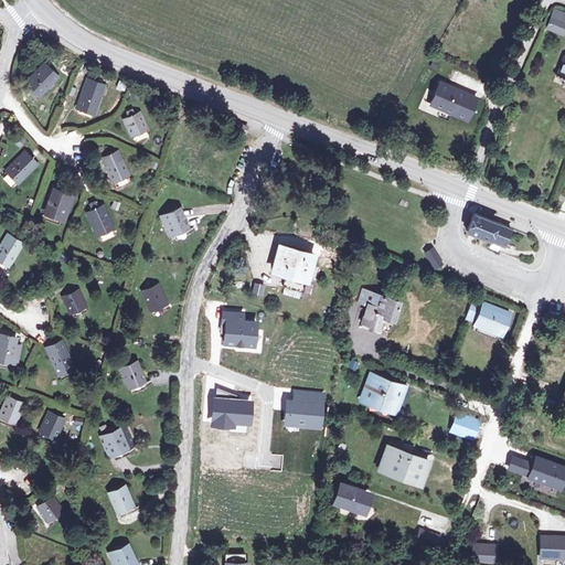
[(564,29),(564,12),(554,9),(546,29),(563,35),(564,29)]
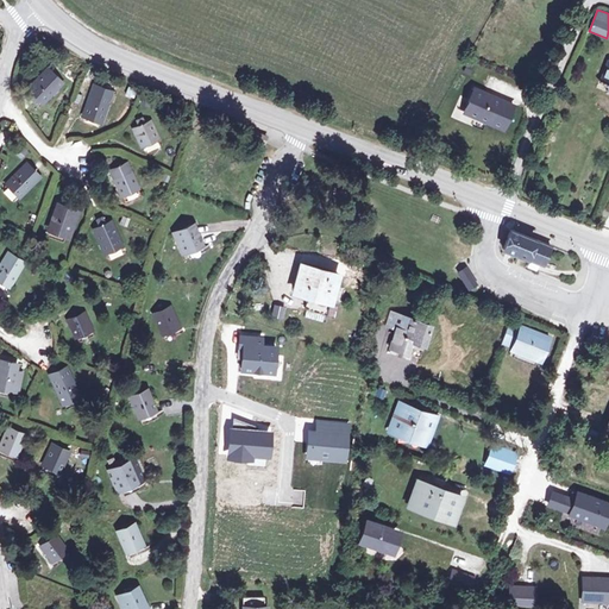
[(51,76),(31,94),(39,104),(60,85),(51,76)]
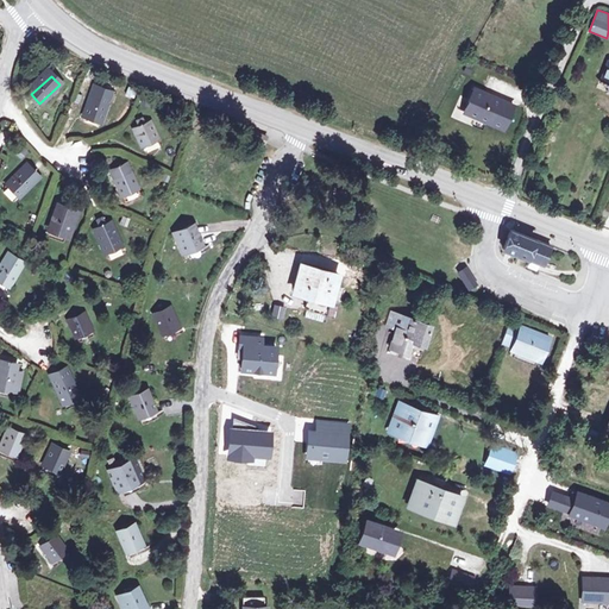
[(510,110),(472,93),(462,117),(501,133),(510,110)]
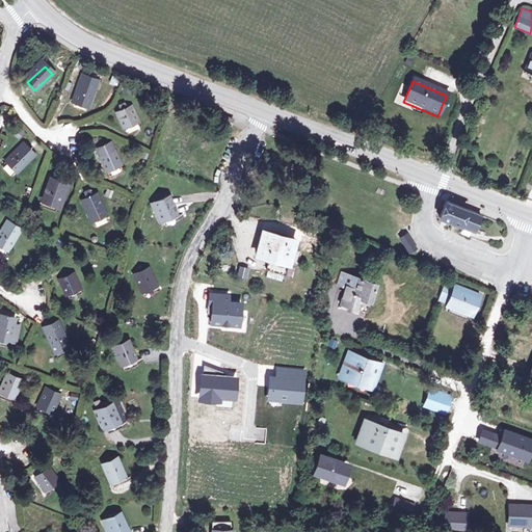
[(90,92),(80,88),(74,109),(84,113),(90,92)]
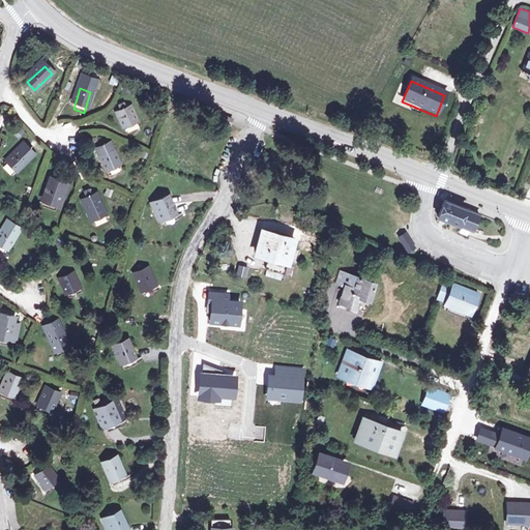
[(129,107),(118,111),(126,130),(138,126),(129,107)]
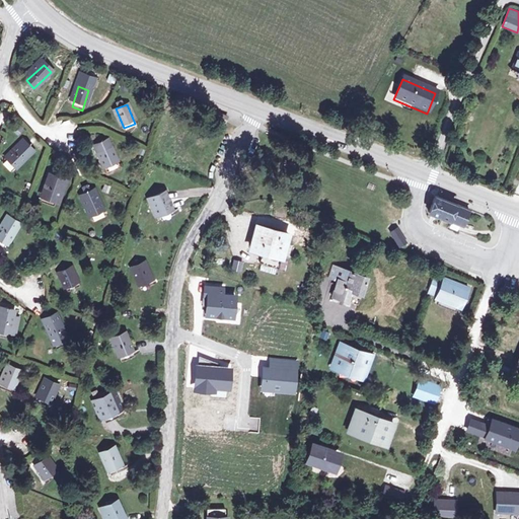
[(227,116),(217,112),(215,118),(225,121),(227,116)]
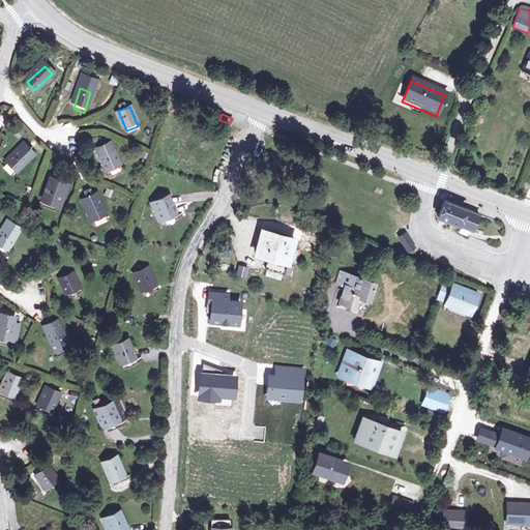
[(135,142),(150,146),(152,138),(137,135),(135,142)]
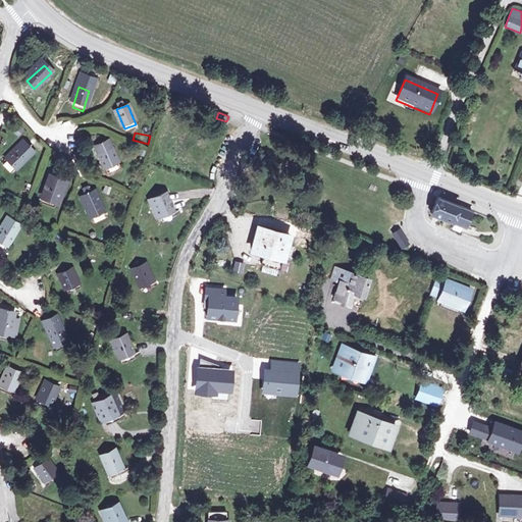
[(33,154),(24,146),(4,166),(12,173),(33,154)]
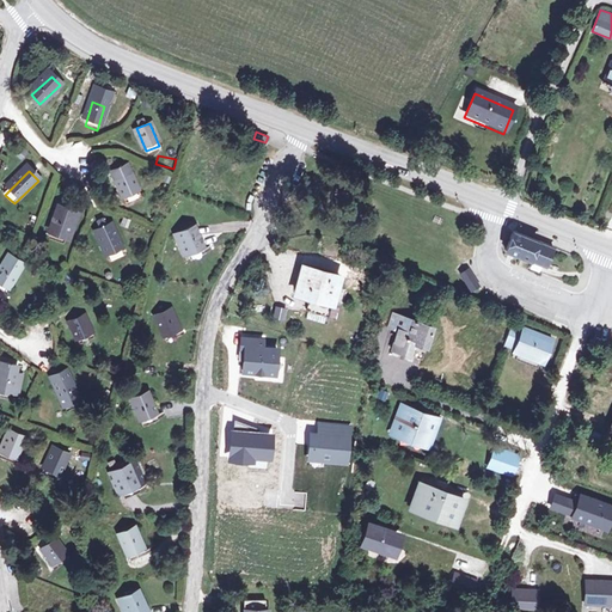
[(128,171),(116,177),(129,202),(141,197),(128,171)]
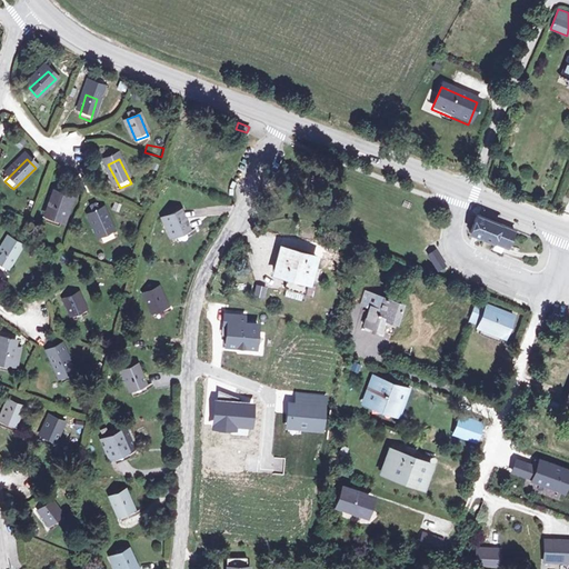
[(61,220),(69,196),(55,191),(48,216),(61,220)]
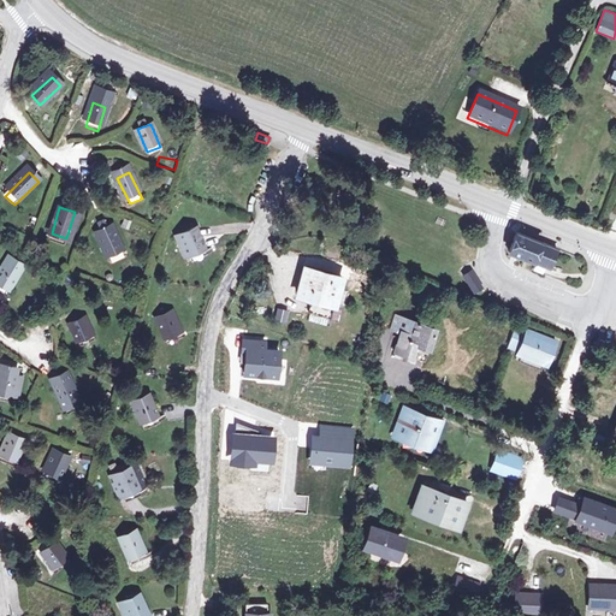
[(81,214),(75,212),(66,238),(73,240),(81,214)]
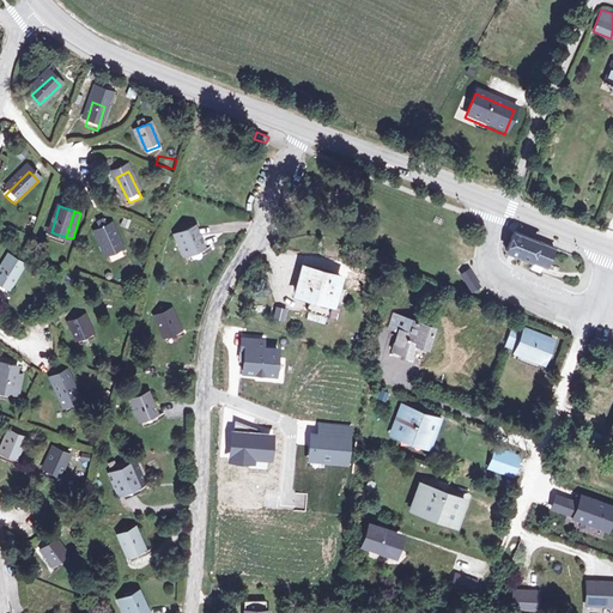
[(110,226),(97,231),(108,254),(120,249),(110,226)]
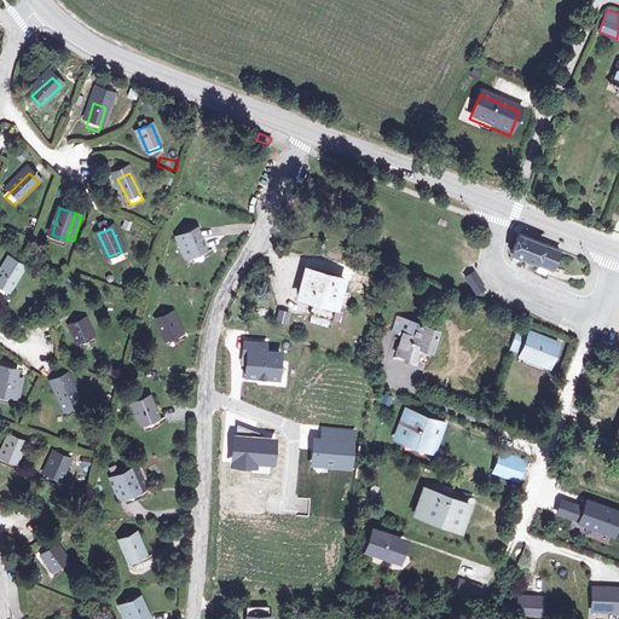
[(179,239),(185,249),(190,259),(208,248),(198,229),(179,239)]
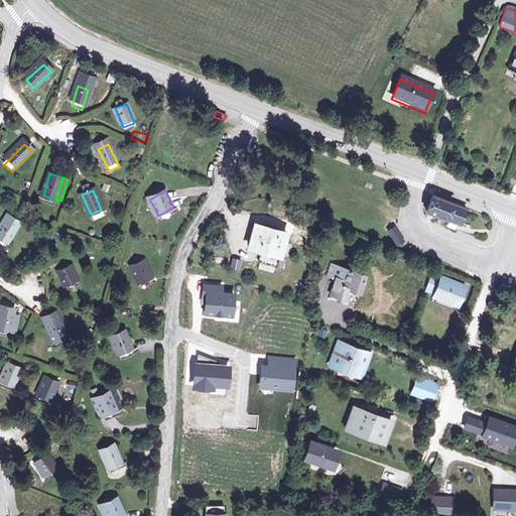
[(466,209),(432,196),(426,211),(432,214),(453,223),(460,226),(466,209)]
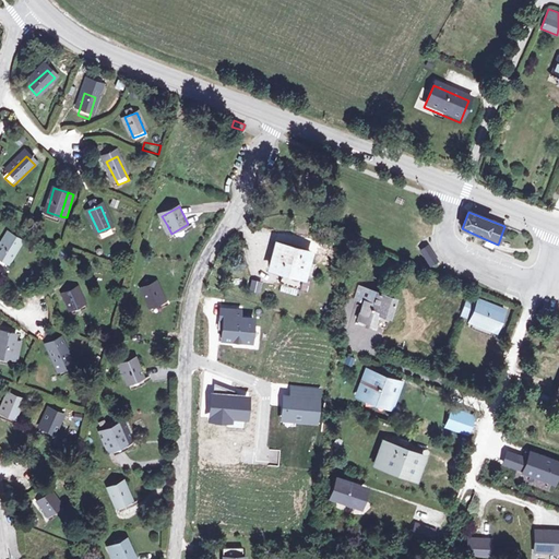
[(19,247),(9,241),(0,256),(0,266),(7,270),(19,247)]
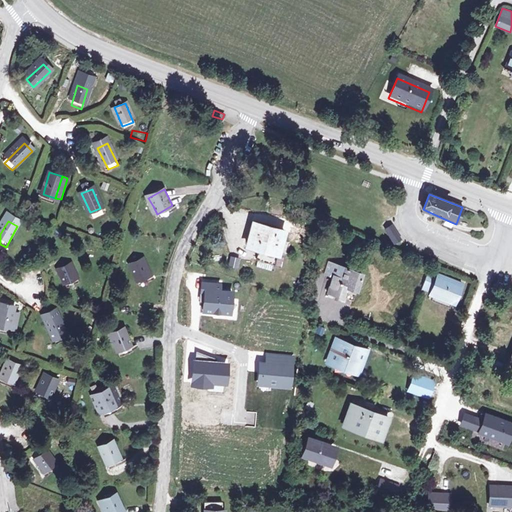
[(284,231),(253,222),(246,244),(277,253),(284,231)]
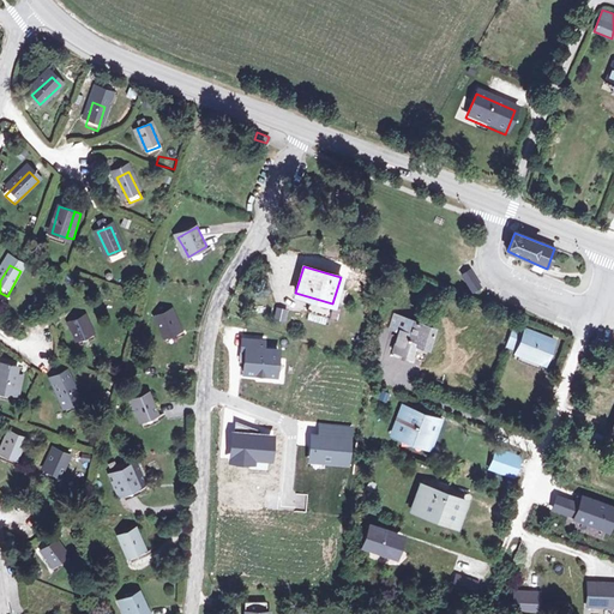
[(469,270),(461,276),(465,282),(473,277),(469,270)]
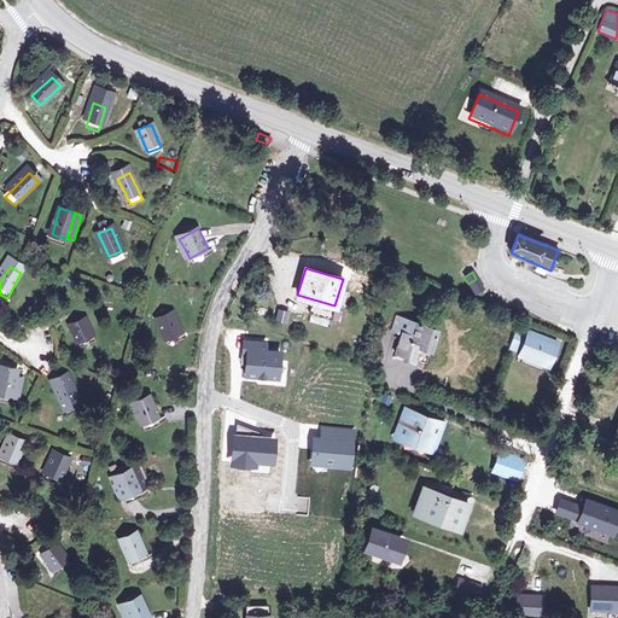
[(476,279),(468,284),(474,293),(482,289),(476,279)]
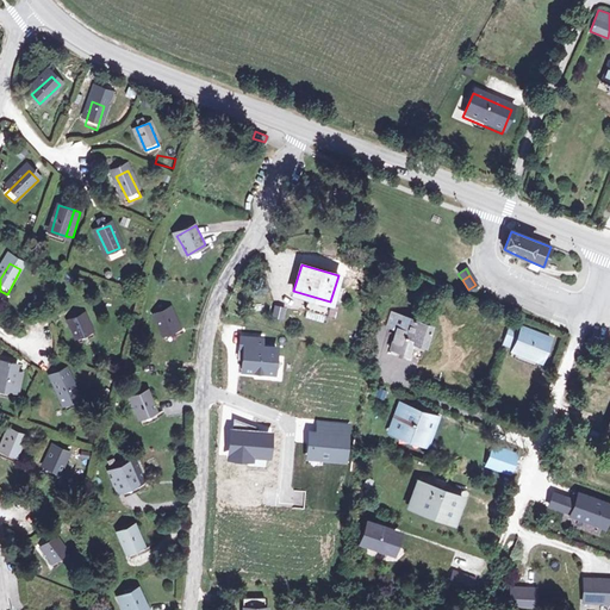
[(287,309),(277,306),(273,318),(285,321),(287,309)]
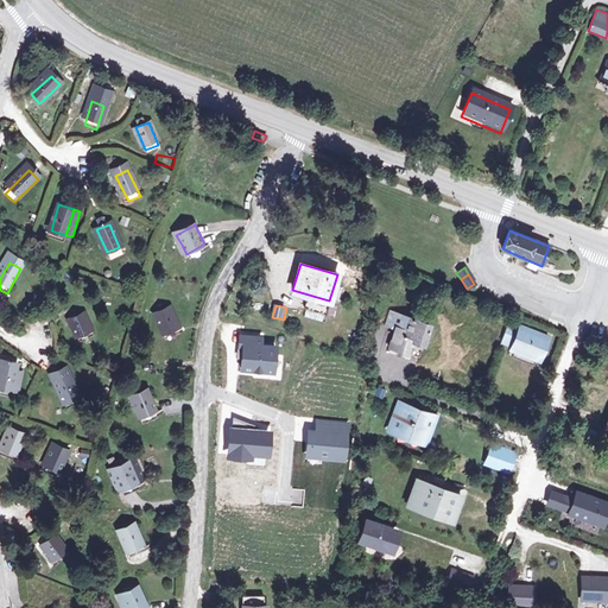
[(171,306),(153,314),(163,335),(181,328),(171,306)]
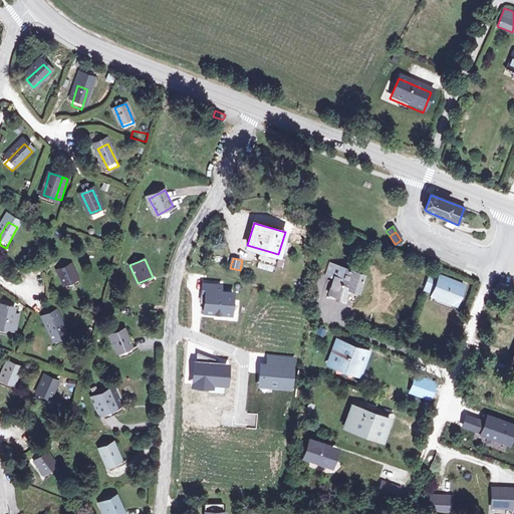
[(361,273),(339,264),(331,262),(327,272),(334,274),(327,292),(342,298),(343,295),(346,287),(355,290),(361,273)]
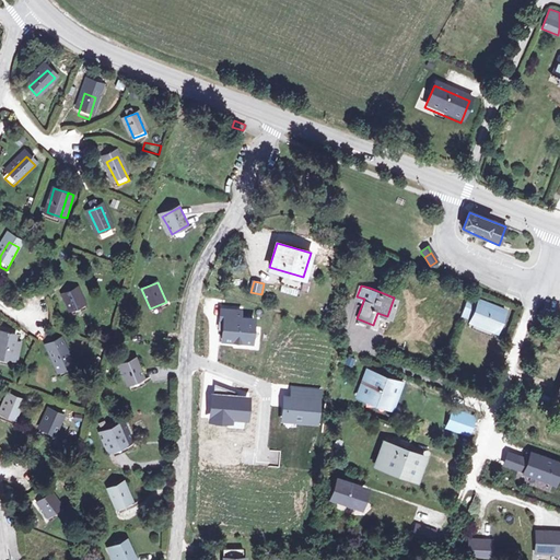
[(77,290),(65,295),(76,316),(86,312),(77,290)]
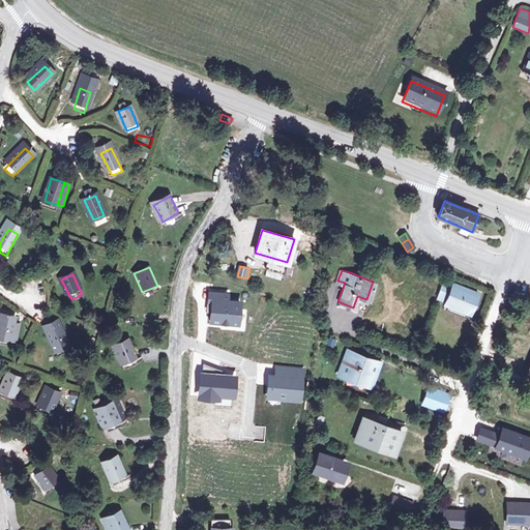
[(441,283),(435,298),(445,302),(444,305),(469,315),(477,295),(452,285),(451,288),(441,283)]
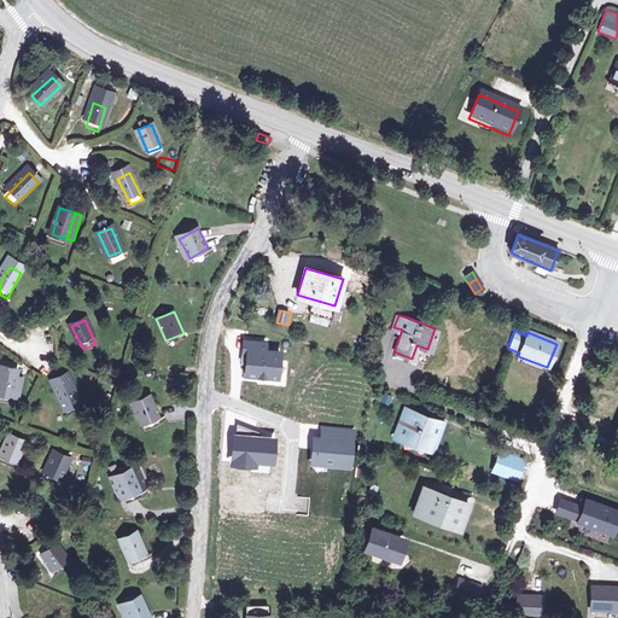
[(266,340),(243,338),(242,347),(266,348),(266,340)]
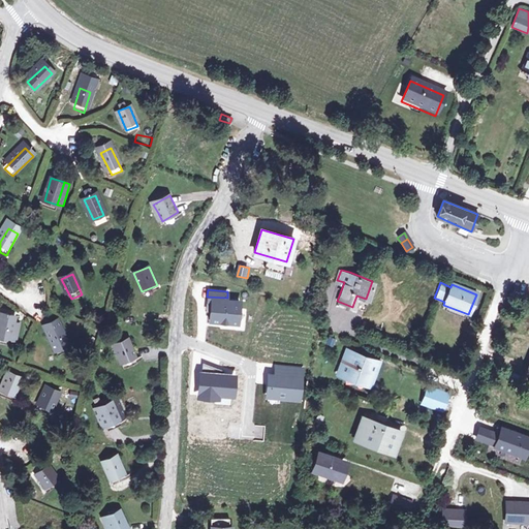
[(210,297),(208,321),(239,323),(240,299),(210,297)]
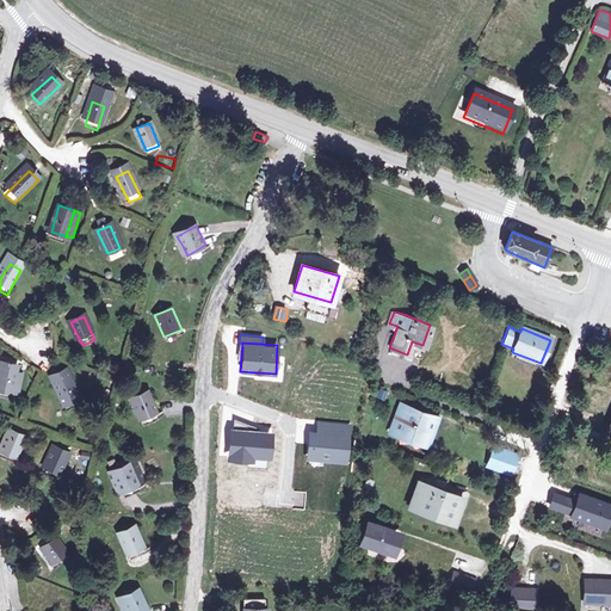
[(25,364),(7,360),(1,392),(19,395),(25,364)]
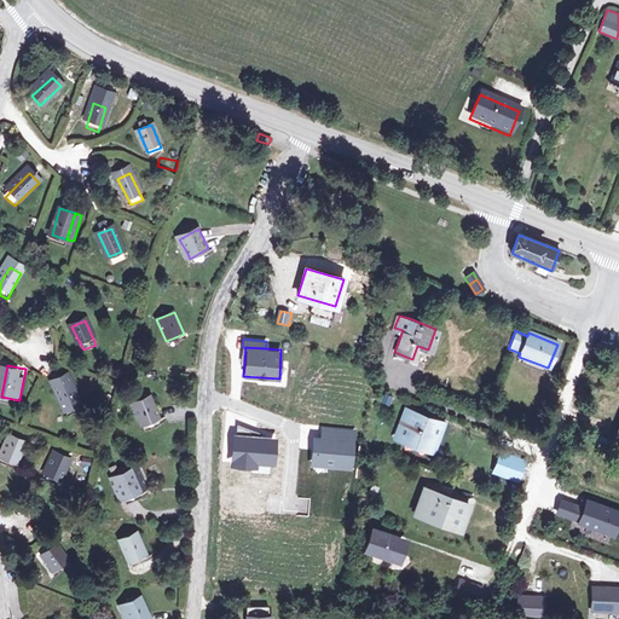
[(69,376),(57,382),(74,415),(86,409),(69,376)]
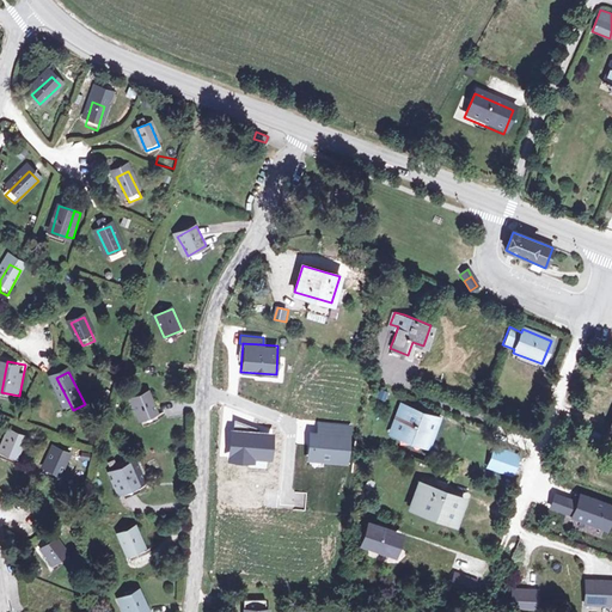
[(385,402),(389,392),(380,389),(377,398),(385,402)]
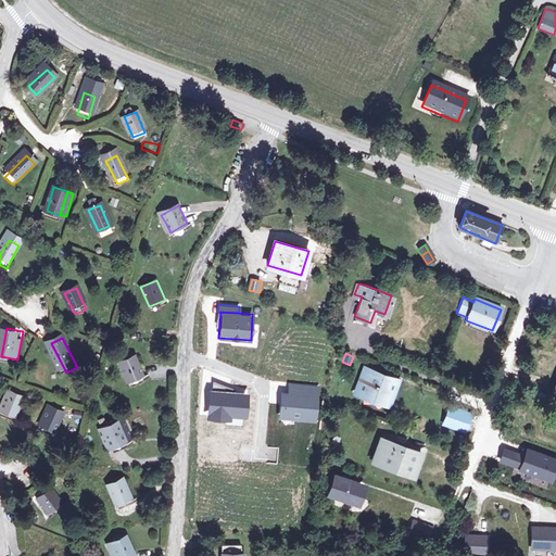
[(138,356),(119,364),(127,382),(146,375),(138,356)]
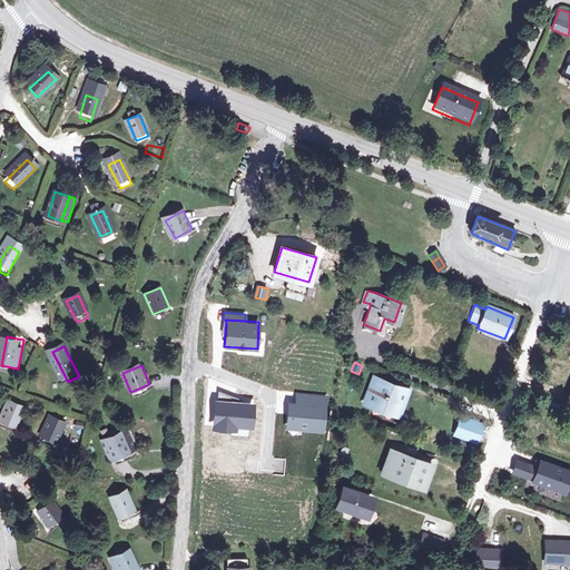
[(404,395),(375,385),(366,408),(396,419),(404,395)]
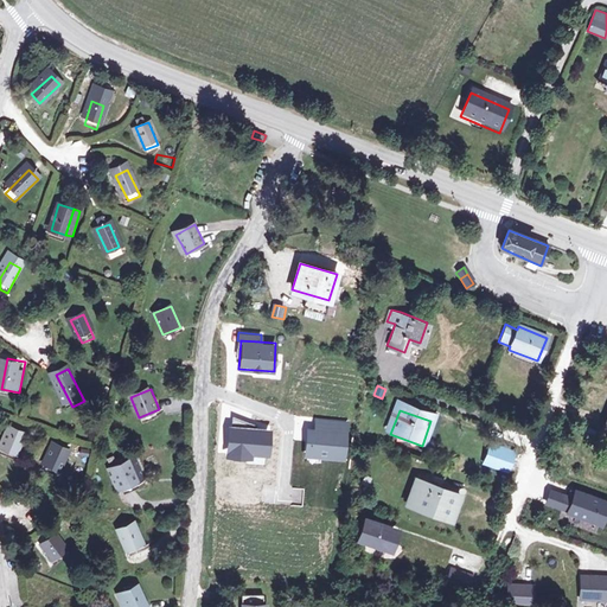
[(308,426),(305,457),(346,461),(349,430),(350,421),(314,417),(314,427),(308,426)]
